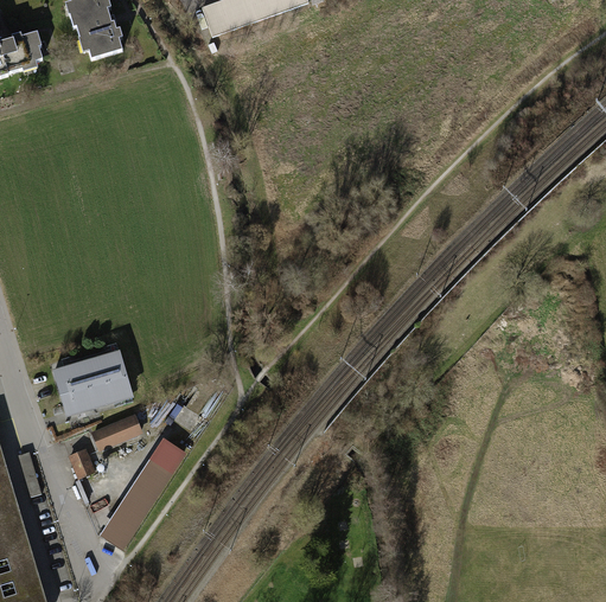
[(65,0),(69,13),(70,13),(74,26),(77,25),(80,36),(78,36),(83,51),(89,49),(91,57),(123,47),(120,37),(123,36),(120,26),(117,27),(115,19),(113,20),(108,7),(112,6),(110,0),(65,0)]
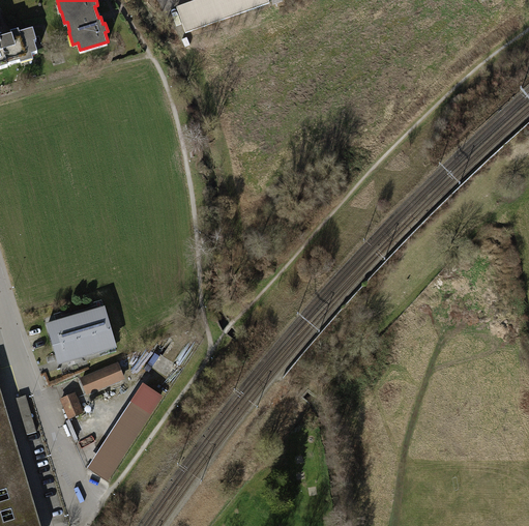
[(188,0),(176,4),(185,30),(267,0),(188,0)]
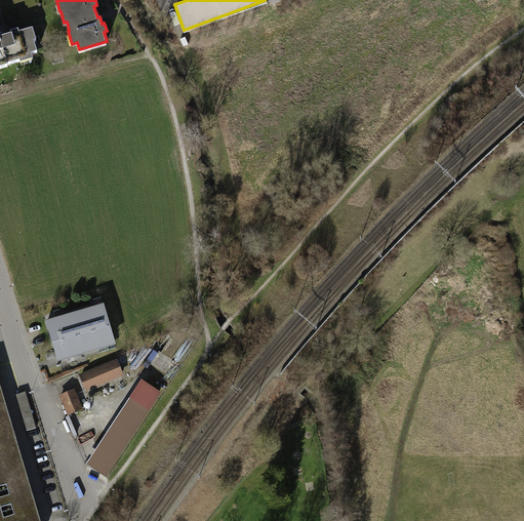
[(0,65),(7,63),(7,62),(19,58),(19,61),(33,56),(31,51),(37,49),(34,39),(36,38),(32,26),(18,30),(18,27),(10,29),(10,32),(0,35),(0,65)]
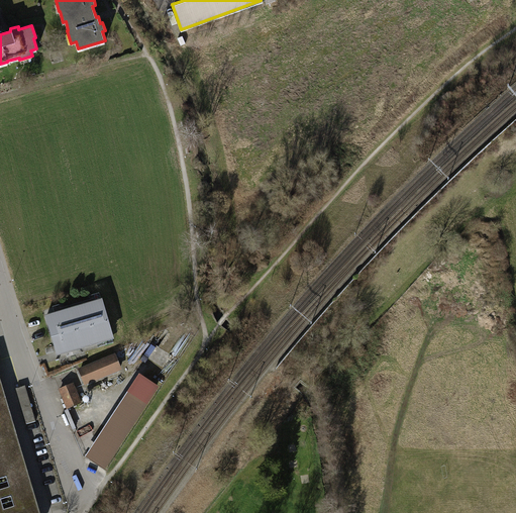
[(102,297),(44,313),(54,341),(55,347),(57,354),(114,337),(102,297)]
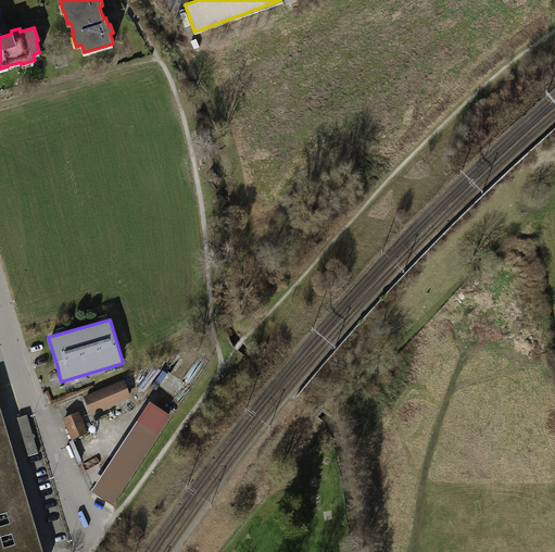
[(124,377),(83,393),(90,412),(131,396),(124,377)]
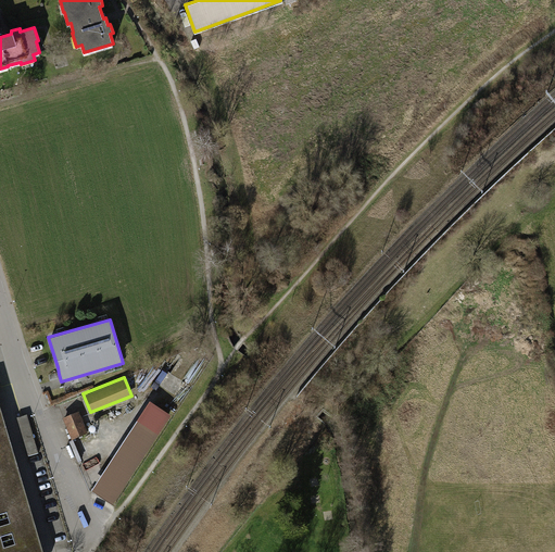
[(137,419),(159,434),(172,414),(150,400),(137,419)]
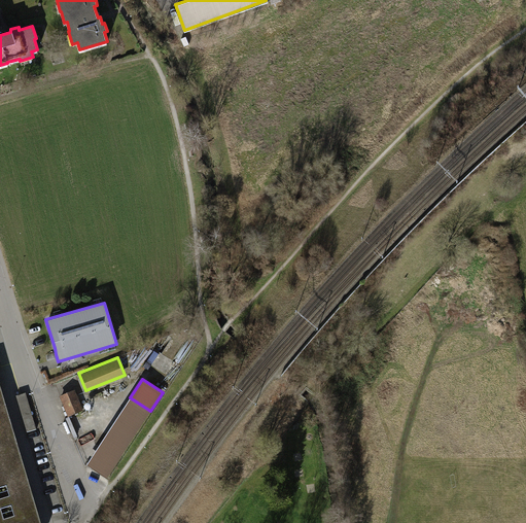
[(40,522),(0,384),(0,522),(40,522)]
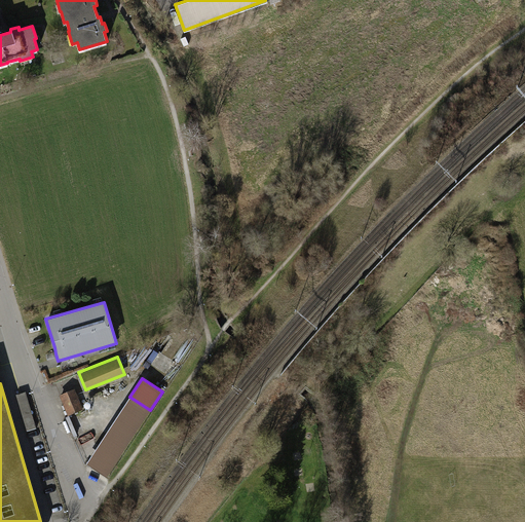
[(74,386),(59,393),(68,413),(83,407),(74,386)]
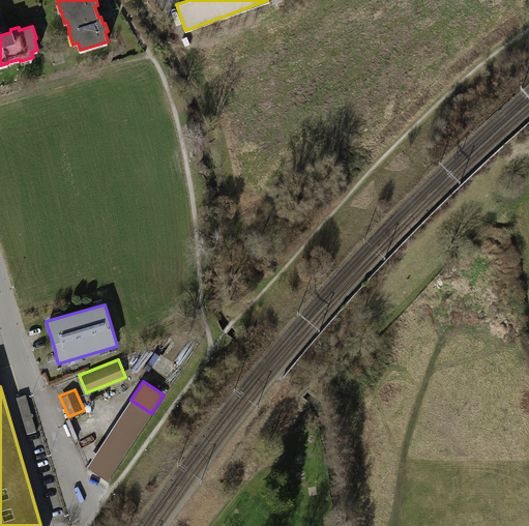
[(151,413),(130,400),(87,466),(108,479),(151,413)]
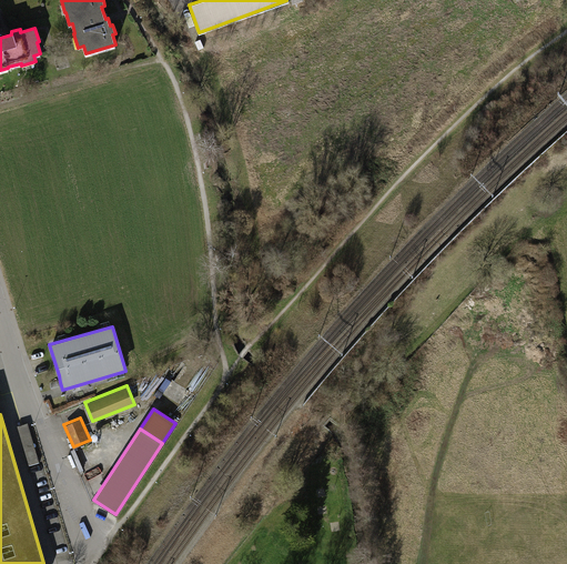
All buildings are outlined.
